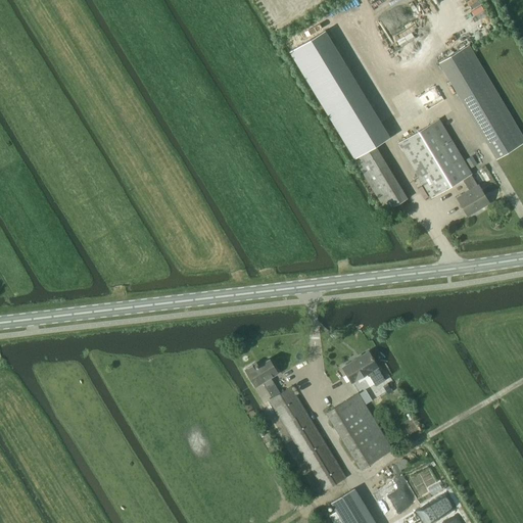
[(326,30),(290,52),(354,157),(375,145),(390,136),(326,30)]
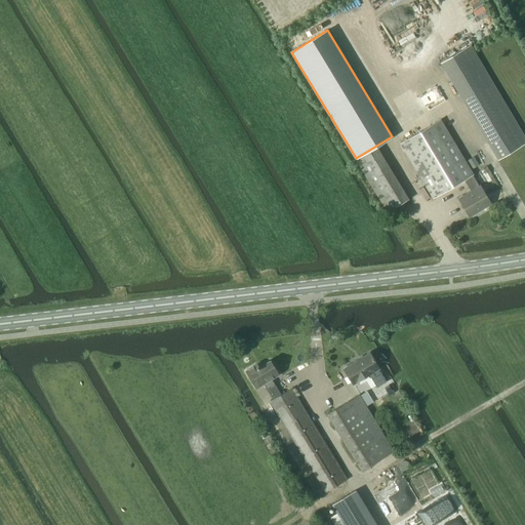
[(442,62),(499,159),(524,144),(524,142),(471,49),(469,46),(442,62)]
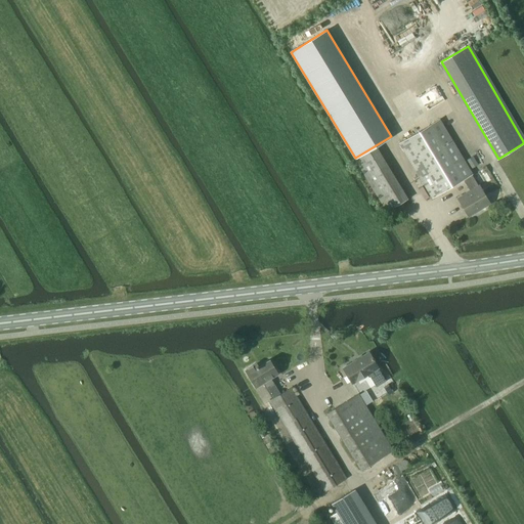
[(440,120),(399,143),(432,199),(463,179),(472,174),(440,120)]
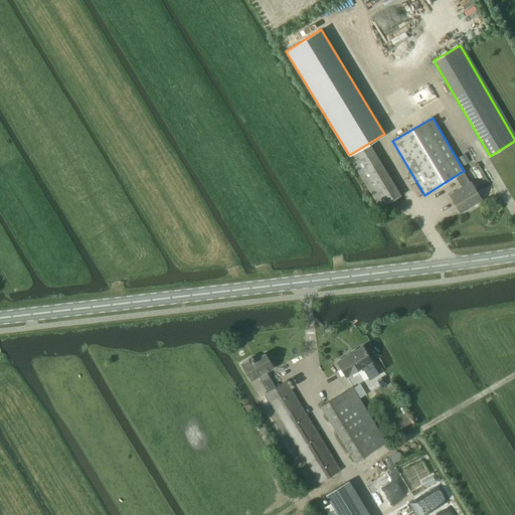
[(369,143),(348,156),(380,208),(401,195),(369,143)]
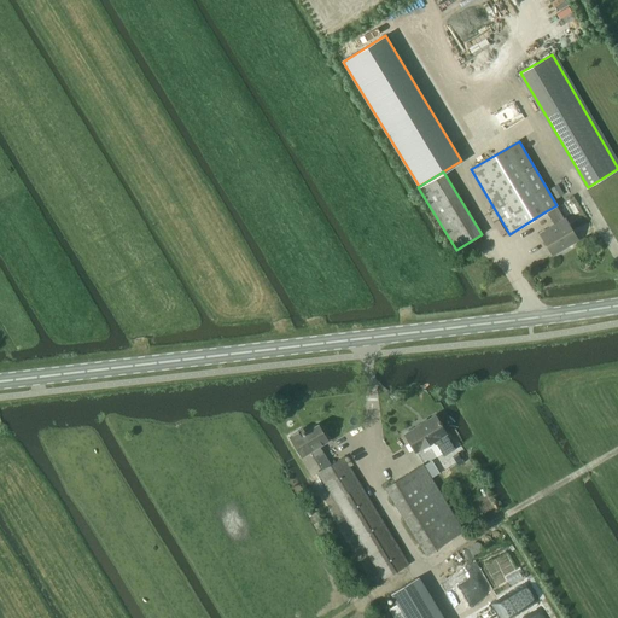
[(557,205),(546,211),(555,226),(541,235),(552,255),(577,239),(566,220),(565,221),(557,205)]
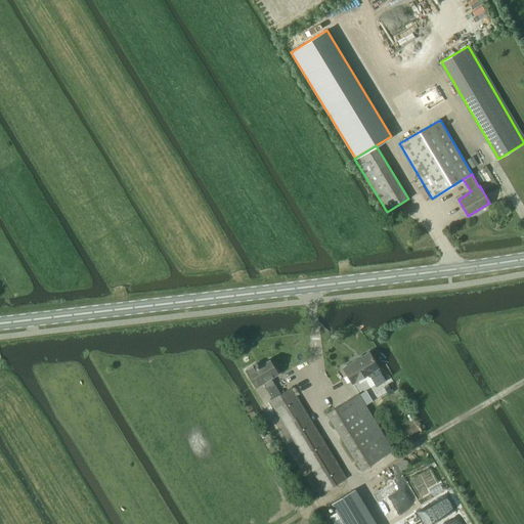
[(343,368),(352,384),(367,374),(376,387),(386,381),(378,367),(379,367),(369,353),(343,368)]
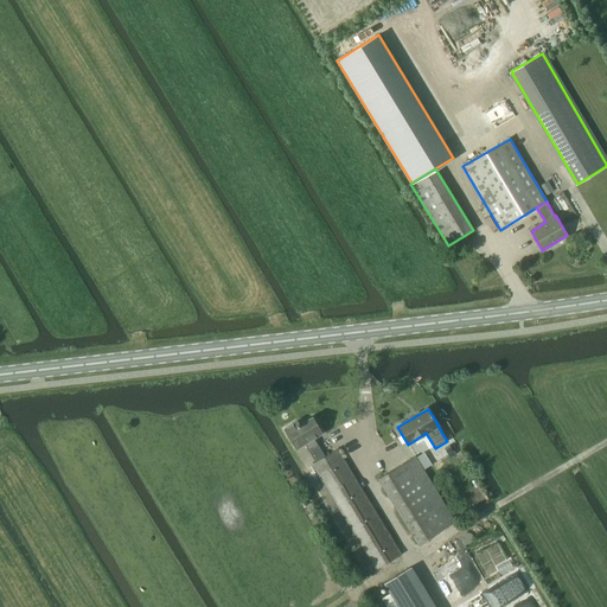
[(298,422),(285,429),(295,448),(304,443),(315,462),(325,457),(313,438),(323,433),(313,417),(300,426),(298,422)]
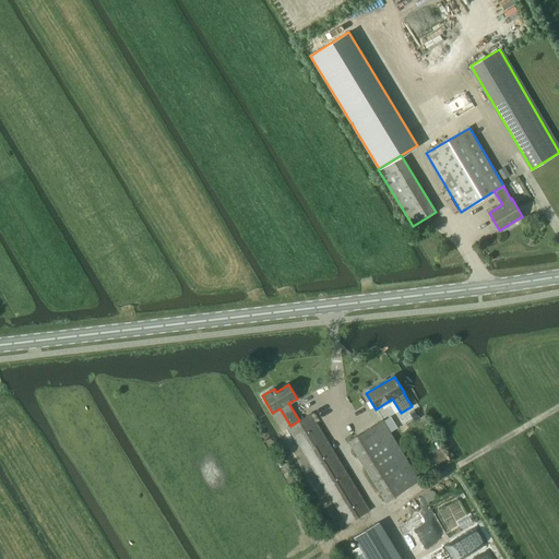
[(290,426),(287,428),(346,524),(369,511),(310,414),(299,420),(290,426)]
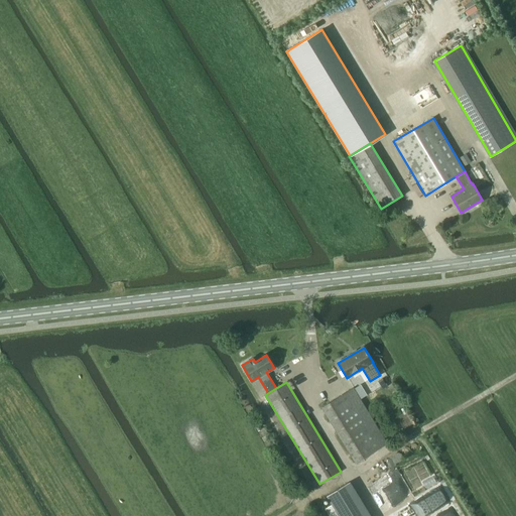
[(321,407),(355,463),(387,443),(353,388),(321,407)]
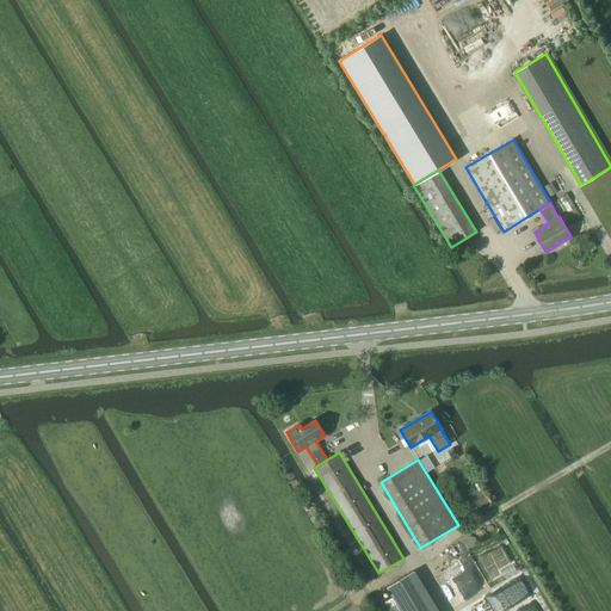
[(414,610),(432,600),(414,572),(386,587),(393,598),(384,603),(389,610),(414,610)]
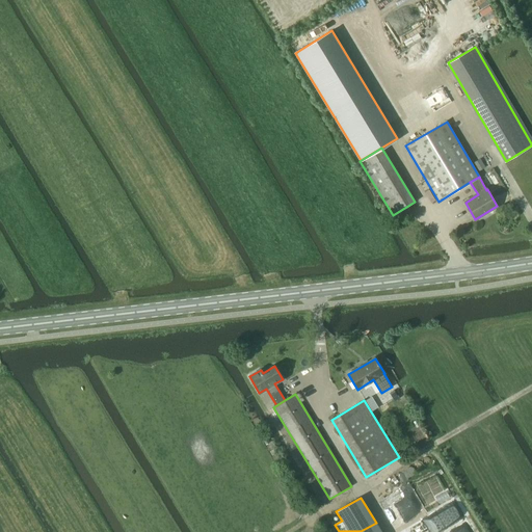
[(381,531),(376,523),(361,531),(381,531)]
